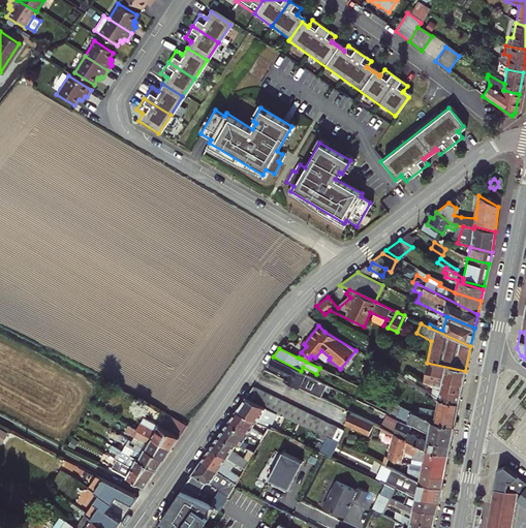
[(301,359),(306,362),(309,359),(301,352),(298,358),(301,359)]
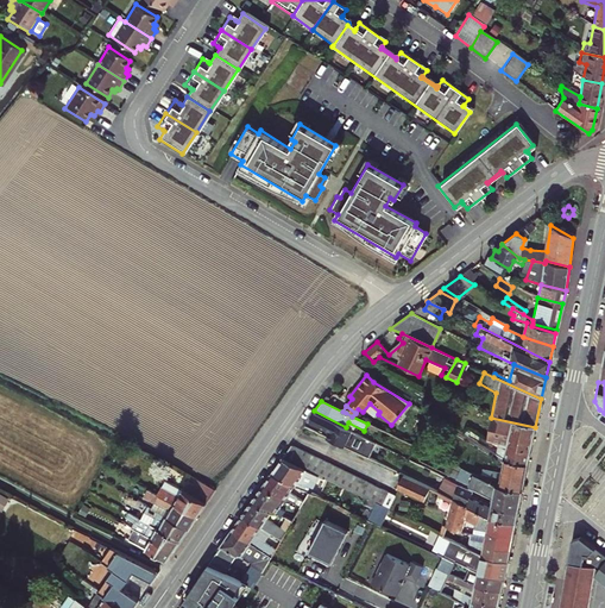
[(366,461),(375,445),(312,414),(308,424),(328,433),(325,440),(345,450),(366,461)]
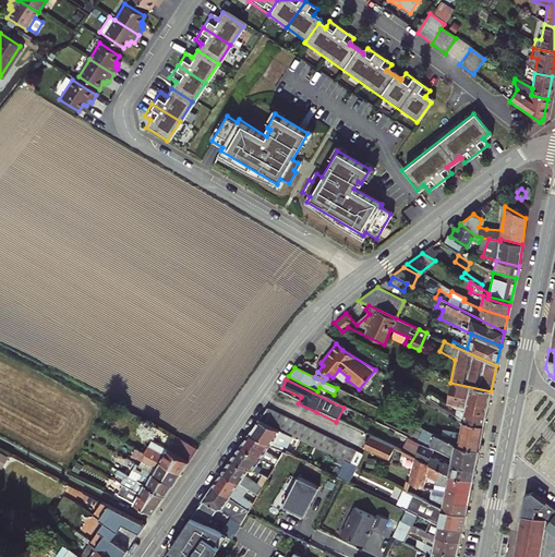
[(491,391),(450,383),(445,404),(455,407),(486,414),(491,391)]
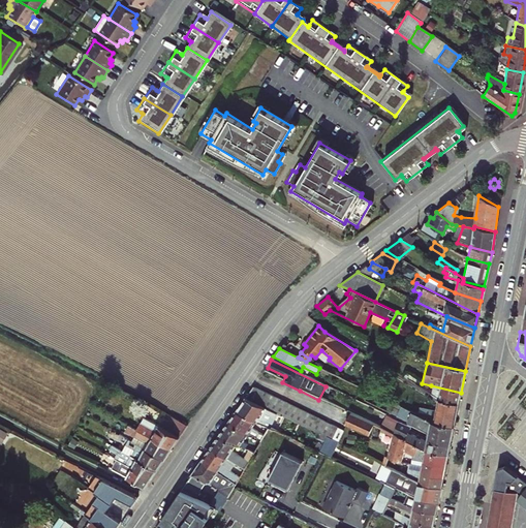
[(461,393),(431,385),(430,395),(438,399),(459,403),(461,393)]
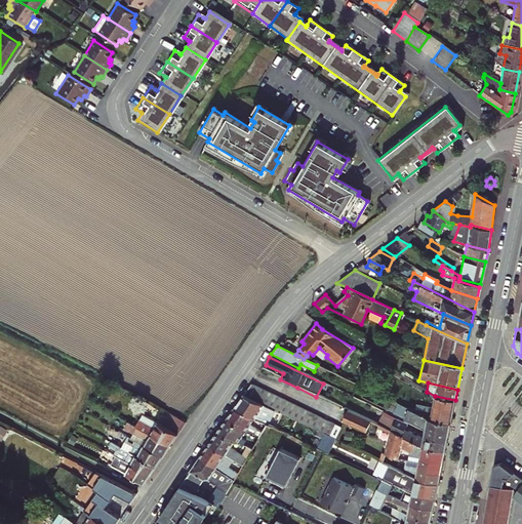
[(253,402),(258,389),(249,385),(242,396),(253,402)]
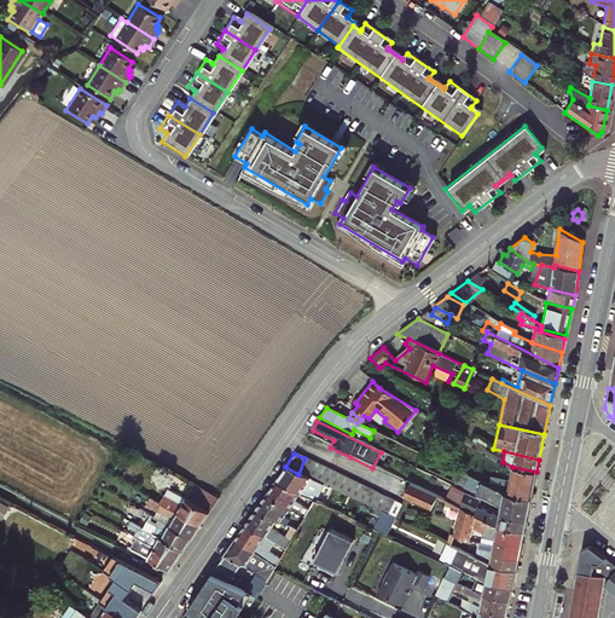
[(306,477),(312,462),(305,458),(299,474),(306,477)]
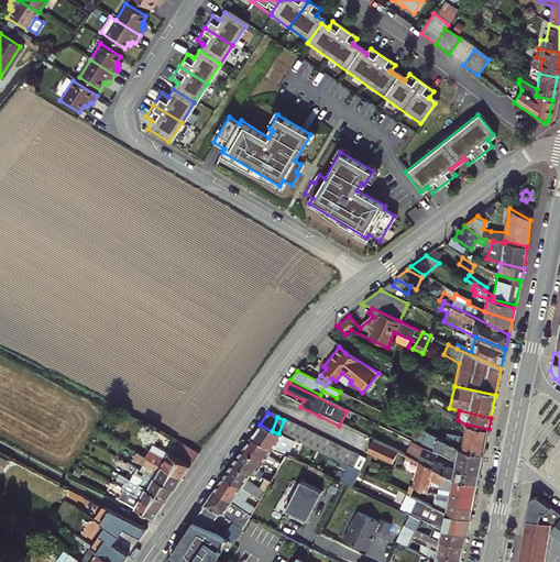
[(285,438),(291,423),(284,420),(278,433),(285,438)]
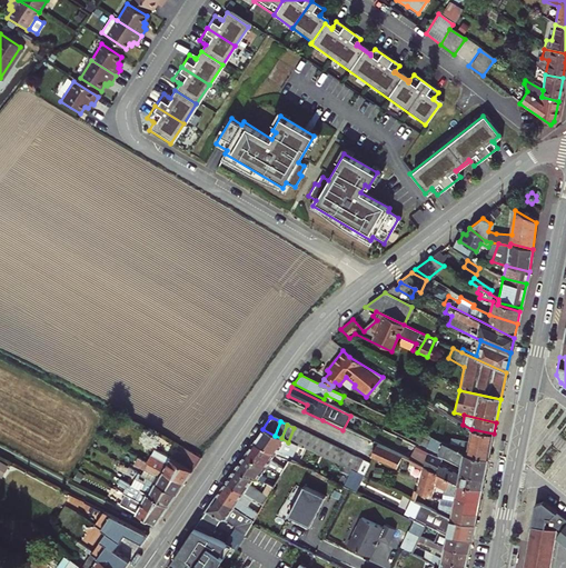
[(294,445),(300,431),(294,428),(288,442),(293,445),(294,445)]
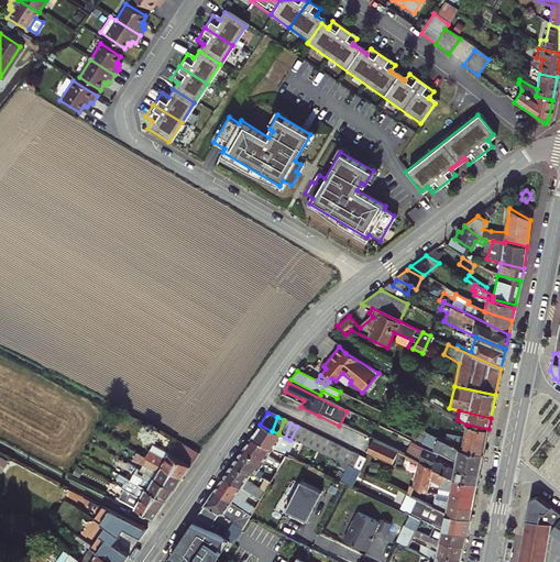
[(289,440),(285,438),(278,433),(272,431),(260,425),(252,436),(285,451),(289,440)]
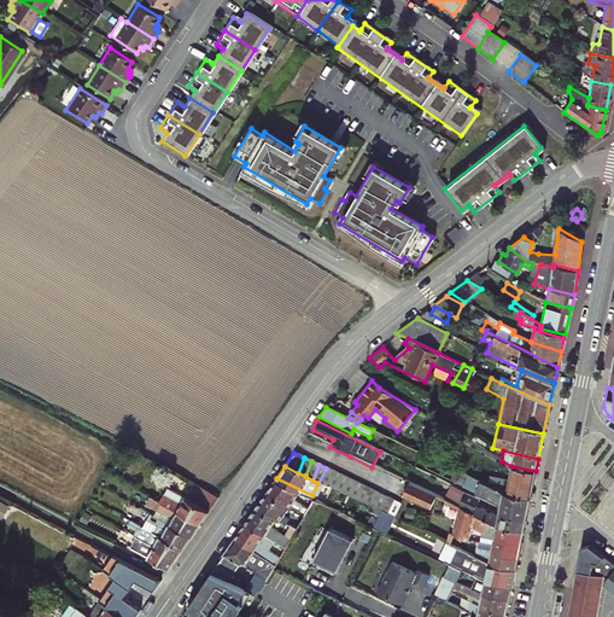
[(536,471),(512,466),(507,485),(487,482),(489,479),(475,472),(472,478),(502,493),(530,499),(536,471)]
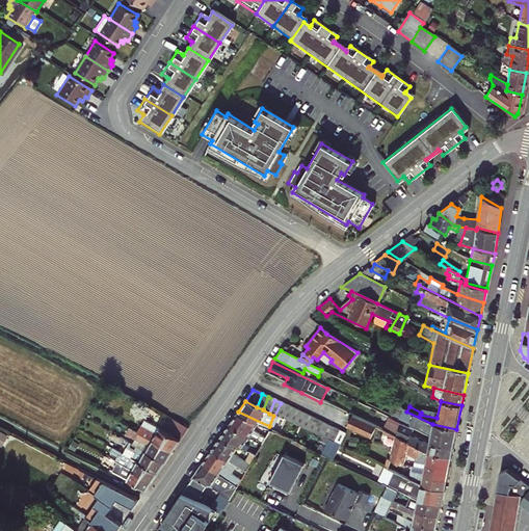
[(281,419),(287,406),(281,403),(274,416),(281,419)]
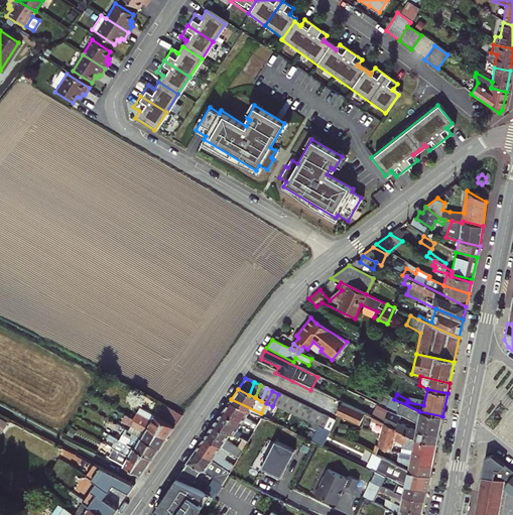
[(278,409),(284,397),(278,394),(272,406),(278,409)]
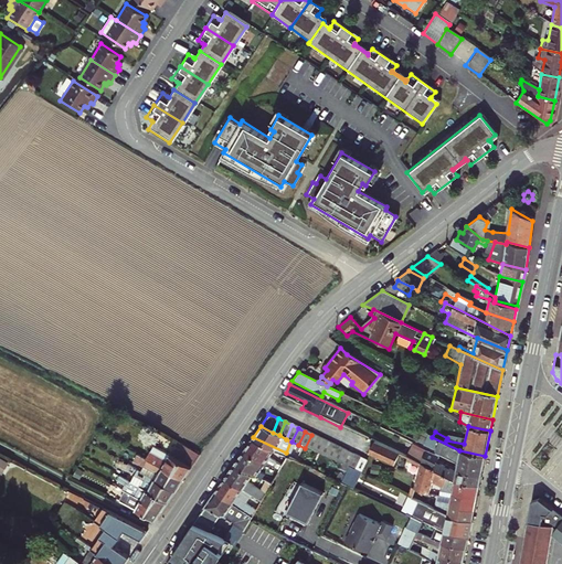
[(313,451),(318,438),(311,435),(305,448),(313,451)]
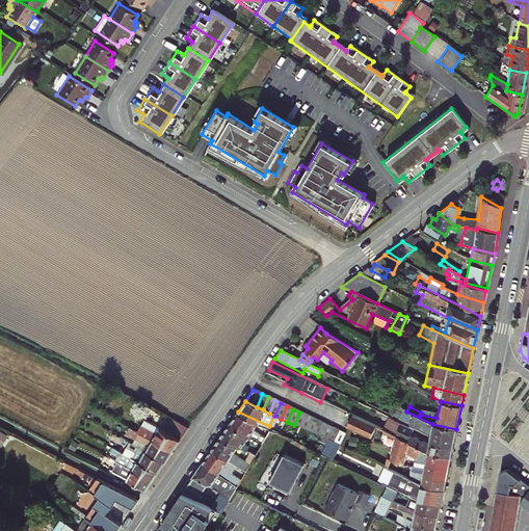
[(432,424),(406,412),(401,409),(397,418),(431,434),(430,439),(453,444),(456,429),(432,424)]
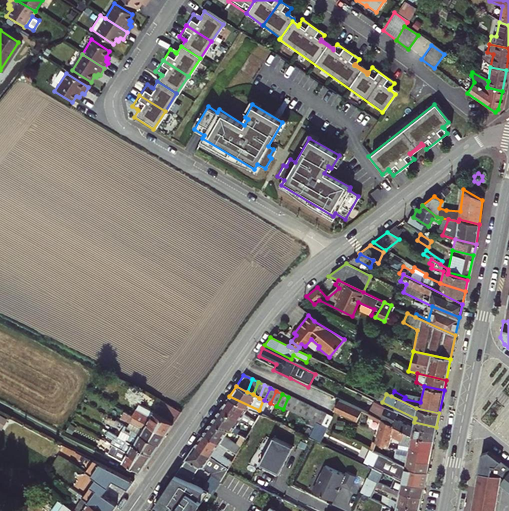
[(259,410),(229,396),(227,399),(247,409),(255,413),(257,414),(259,410)]
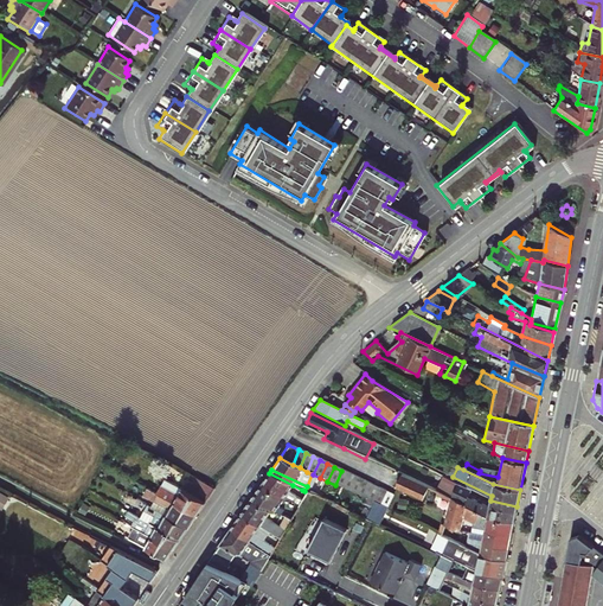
[(342,489),(350,474),(341,471),(335,485),(342,489)]
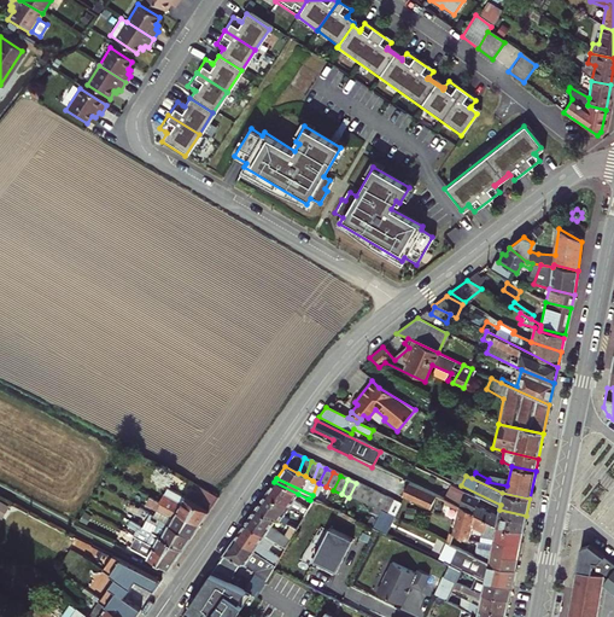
[(293,501),(298,494),(274,482),(264,495),(288,507),(299,513),(304,516),(313,501),(310,500),(308,499),(304,505),(293,501)]
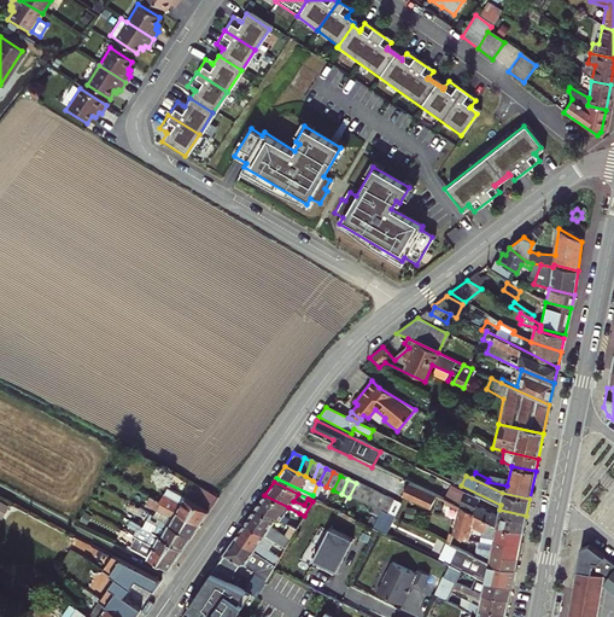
[(356,501),(363,485),(356,483),(349,498),(356,501)]
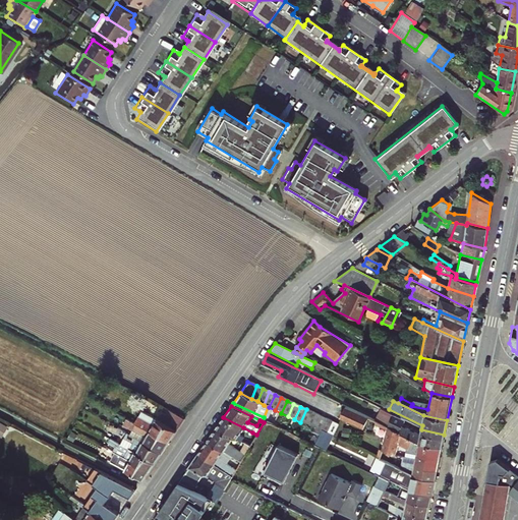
[(361,429),(366,419),(344,408),(339,418),(345,421),(361,429)]
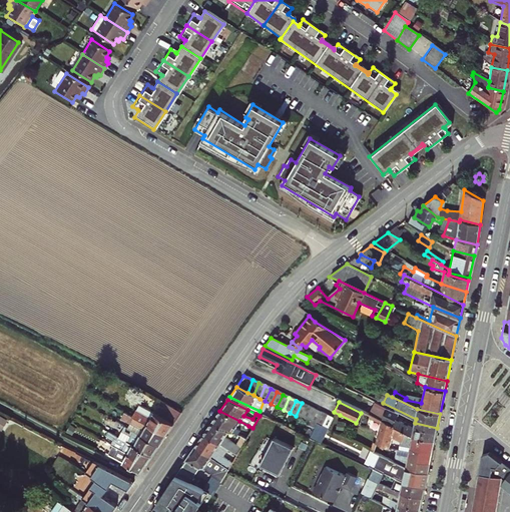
[(302,419),(308,407),(302,403),(296,416),(302,419)]
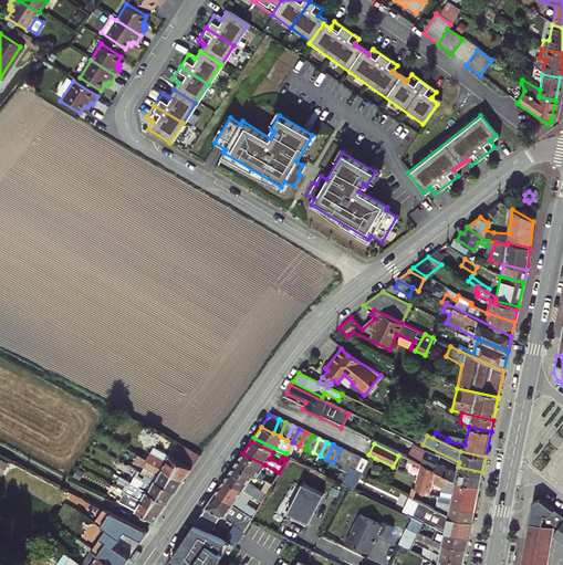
[(406,459),(419,466),(426,451),(413,445),(406,459)]
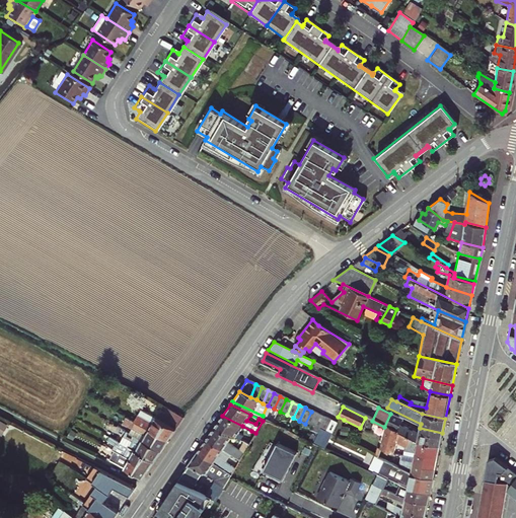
[(140,410),(133,422),(166,440),(182,418),(165,409),(163,414),(161,413),(158,414),(155,418),(140,410)]
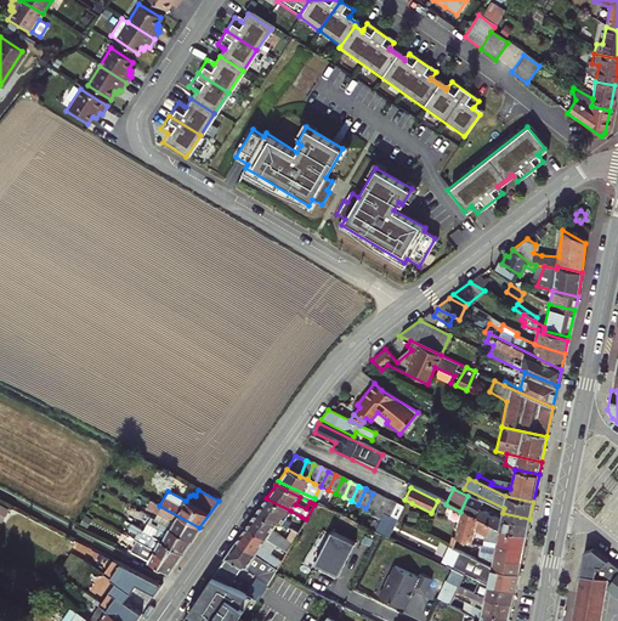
[(199,528),(159,506),(131,491),(124,504),(142,514),(146,509),(156,514),(153,520),(191,541),(199,528)]
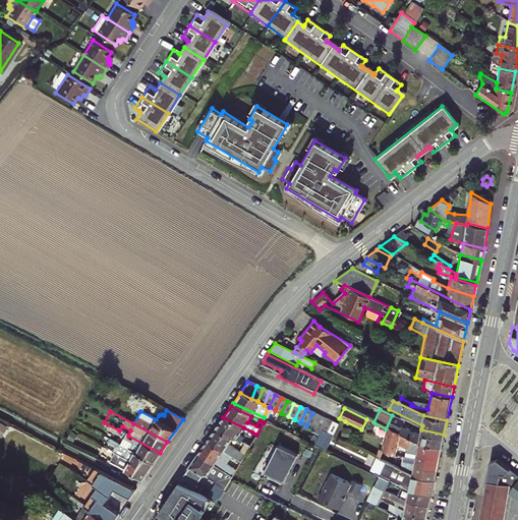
[(312,428),(320,416),(312,413),(306,425),(312,428)]
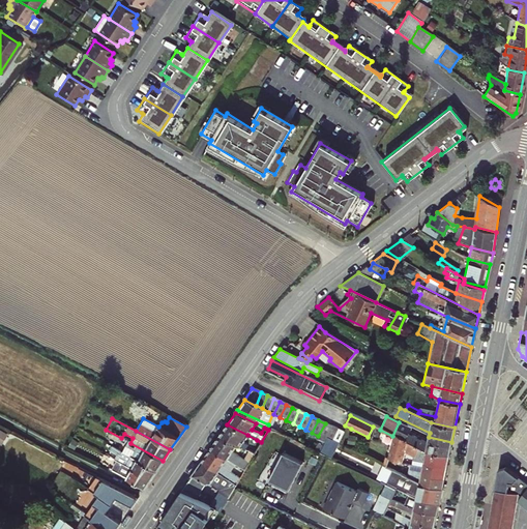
[(451,442),(429,437),(428,441),(409,433),(412,429),(399,422),(392,436),(423,450),(448,456),(451,442)]
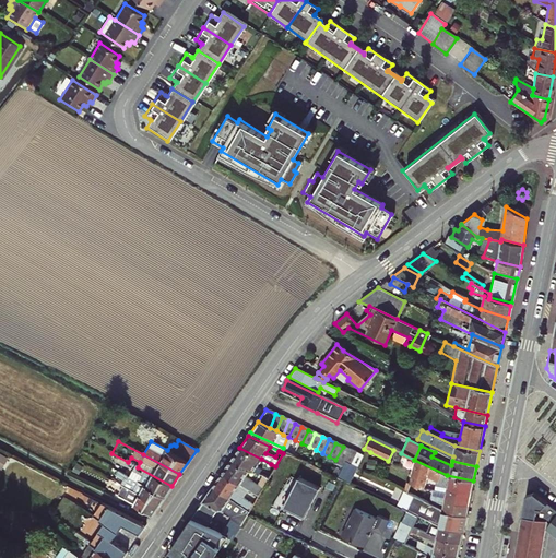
[(265,453),(275,456),(279,451),(270,447),(265,453)]
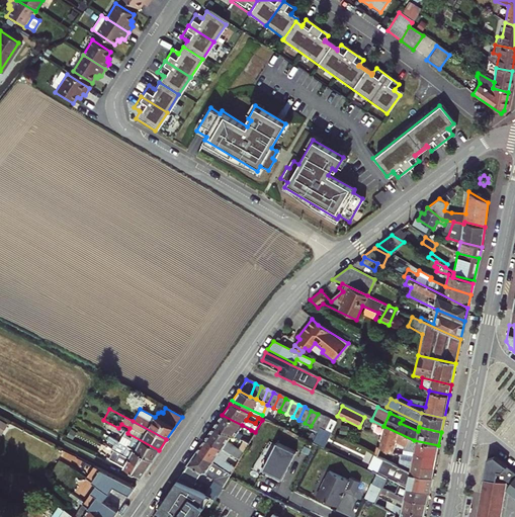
[(318,429),(324,417),(318,414),(311,426),(318,429)]
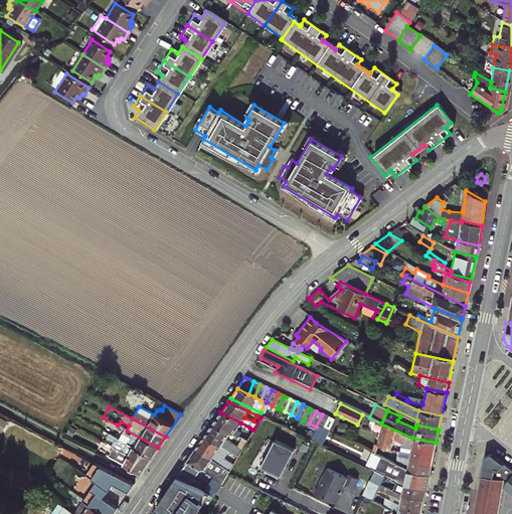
[(253,430),(249,427),(244,435),(235,430),(240,422),(220,412),(212,425),(229,435),(235,438),(245,443),(253,430)]
